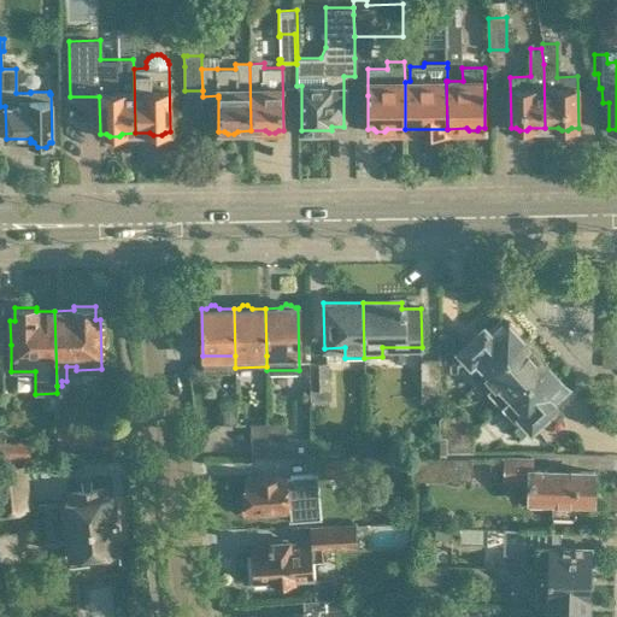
[(454,333),(439,333),(439,362),(439,374),(441,374),(460,374),(472,387),(477,383),(482,378),(522,341),(501,319),(487,333),(483,329),(459,352),(458,352),(454,352),(454,333)]
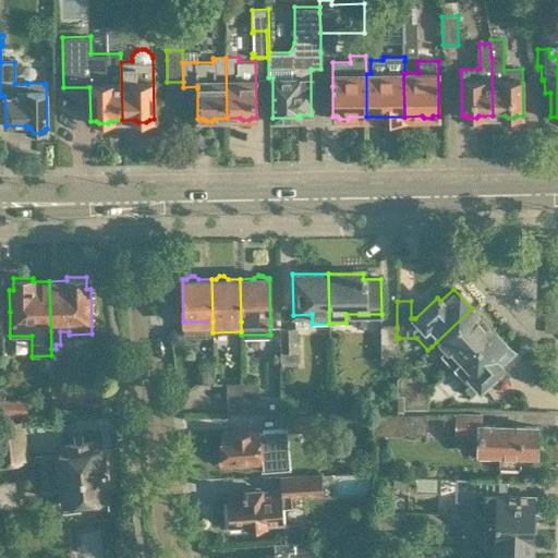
[(473,310),(472,308),(436,342),(444,350),(439,354),(451,368),(492,330),(480,317),(481,316),(474,310),(473,310)]
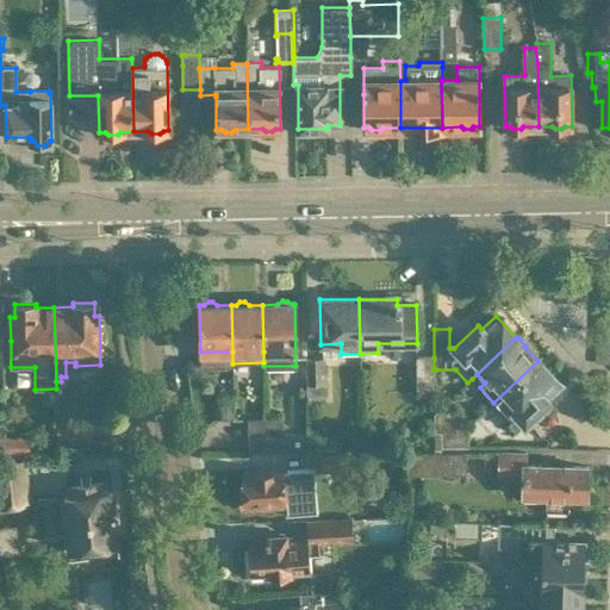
[(436,396),(435,369),(434,369),(434,358),(417,359),(417,397),(436,396)]
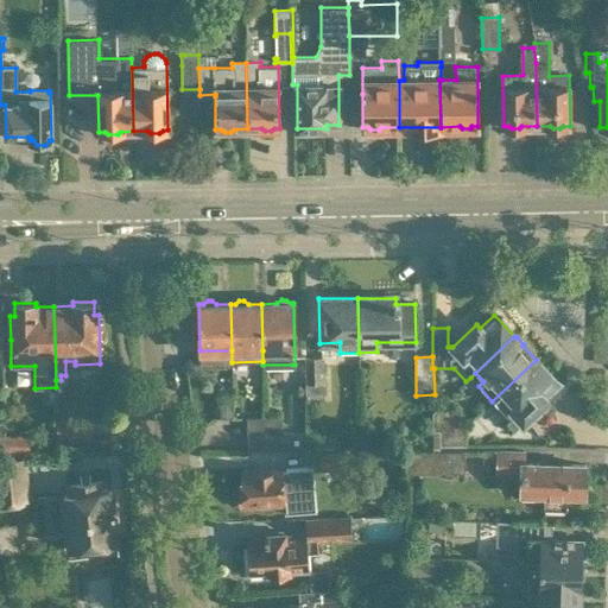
[(323,358),(305,358),(305,398),(323,398),(323,358)]
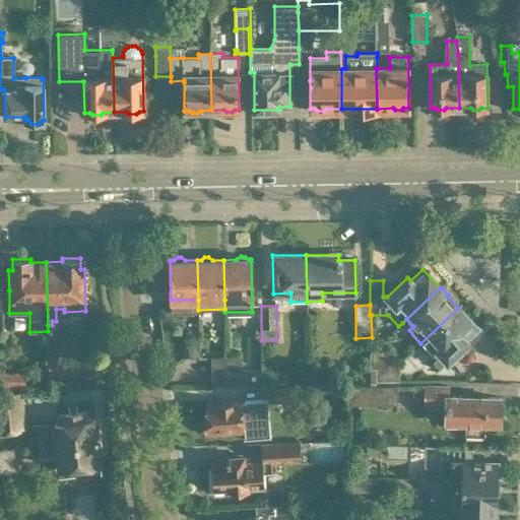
[(476,327),(458,308),(420,343),(433,355),(437,351),(440,354),(432,362),(438,369),(466,342),(463,339),(476,327)]
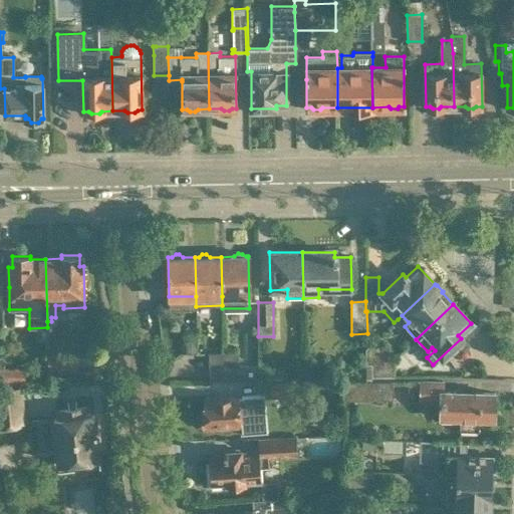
[(187,353),(198,353),(198,340),(187,340),(187,353)]
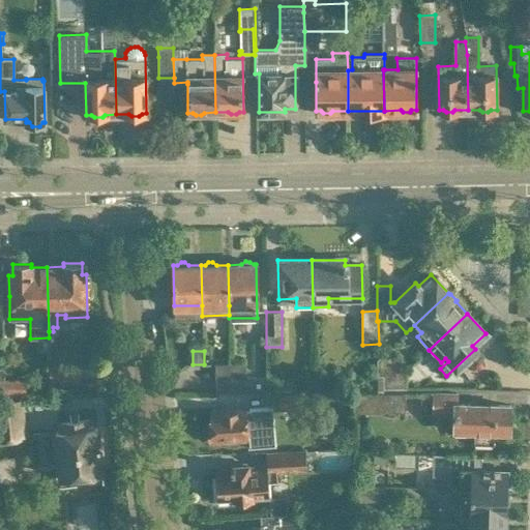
[(377,376),(383,376),(384,376),(384,375),(406,375),(404,372),(407,370),(404,367),(402,370),(385,352),(378,360),(377,360),(377,376)]
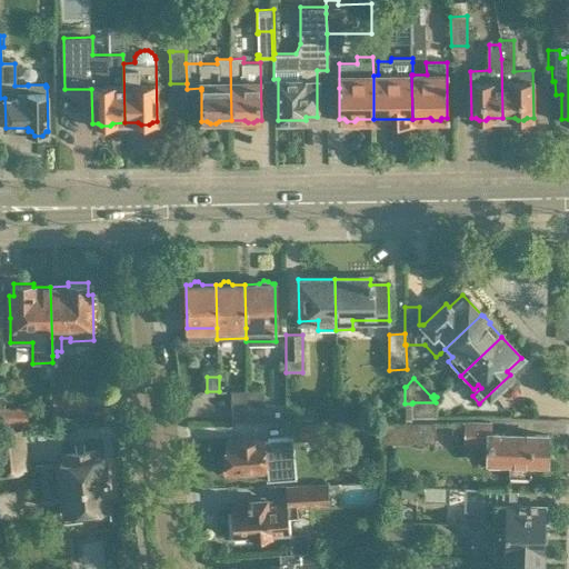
[(263,407),(263,405),(263,391),(231,391),(231,407),(263,407)]
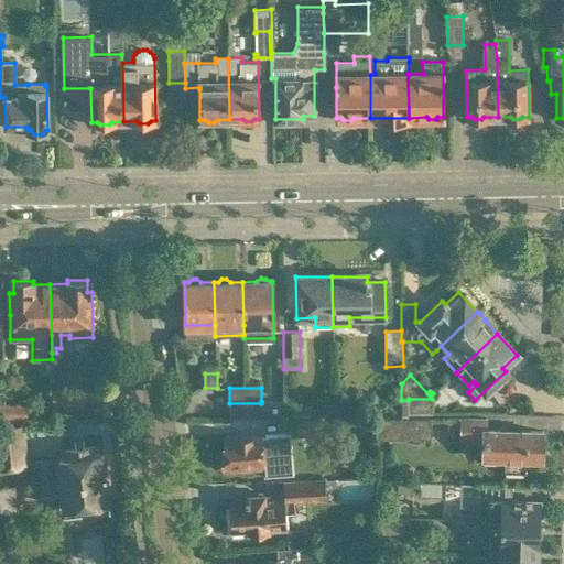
[(75,390),(56,391),(52,391),(53,403),(75,402),(75,390)]
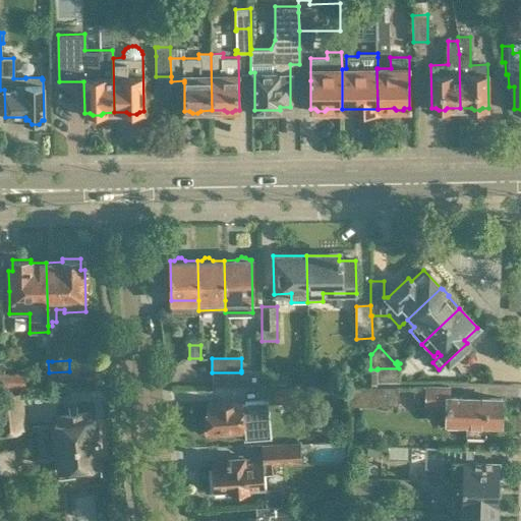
[(399,382),(399,368),(378,368),(378,369),(377,369),(377,382),(399,382)]
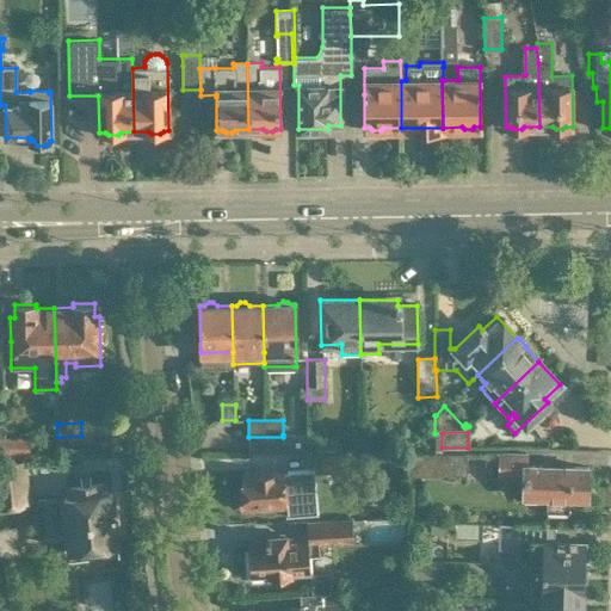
[(302,434),(283,434),(283,437),(248,437),(248,452),(302,452),(302,434)]
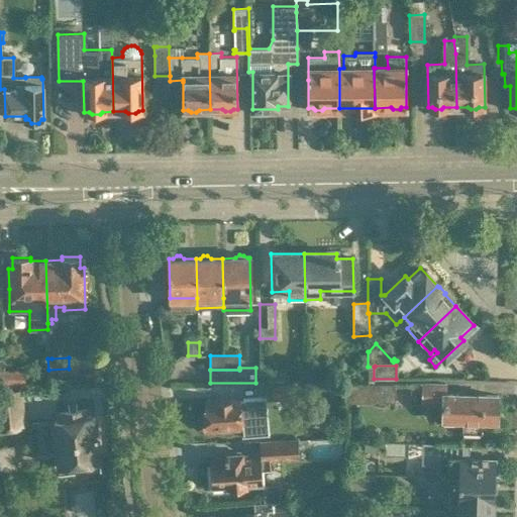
[(24,370),(3,371),(4,386),(25,385),(24,370)]
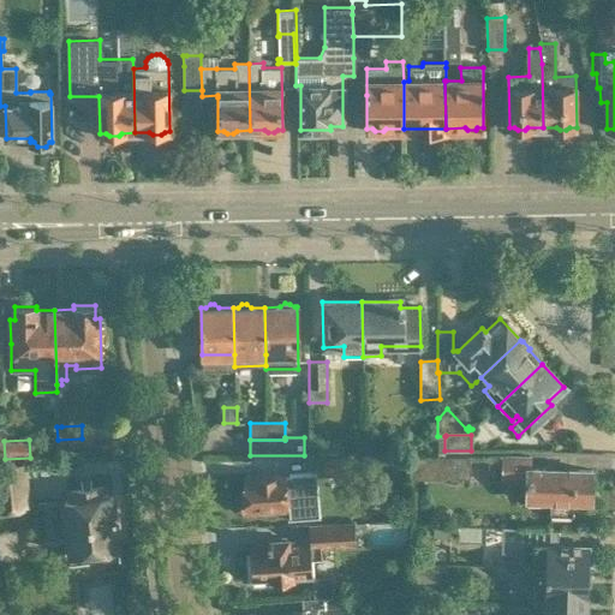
[(323,475),(353,473),(353,455),(322,455),(323,475)]
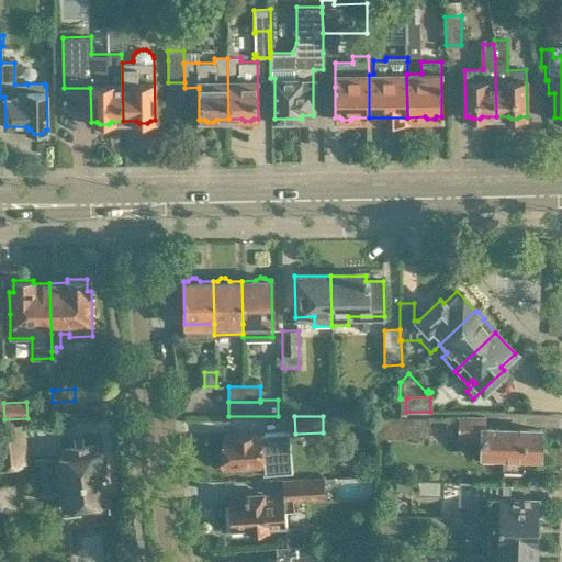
[(372,437),(428,436),(428,416),(372,417),(372,437)]
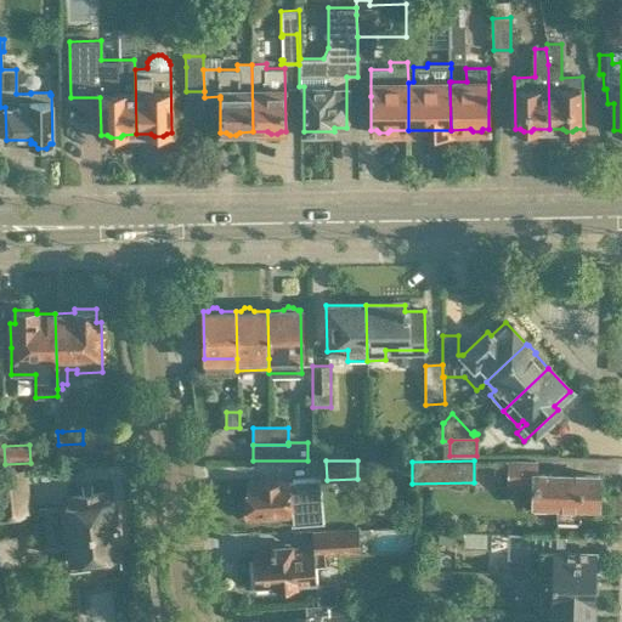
[(529,463),(495,462),(495,488),(533,488),(533,505),(557,507),(557,520),(580,520),(580,507),(598,507),(598,475),(529,474),(529,463)]
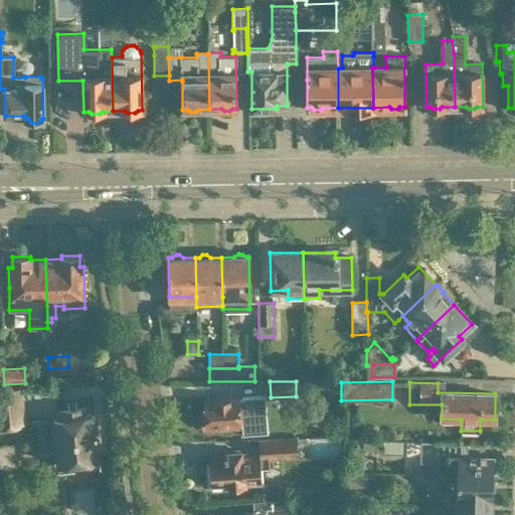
[(0,389),(0,432),(24,428),(18,387),(0,389)]
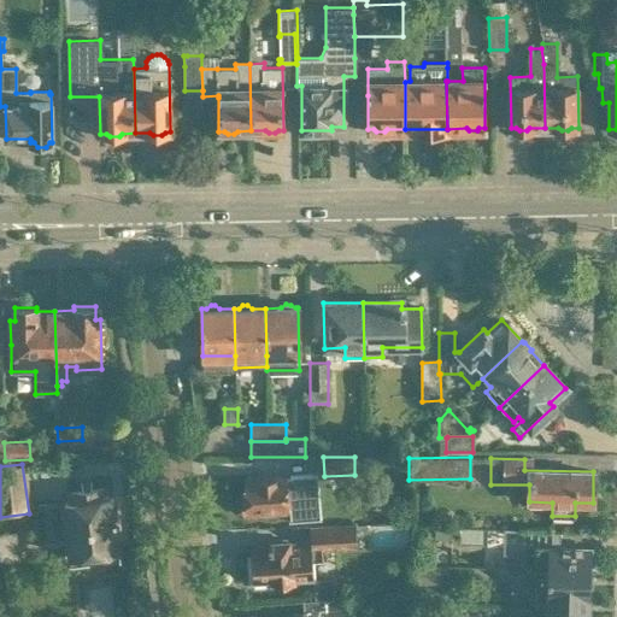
[(316,472),(245,480),(246,498),(245,499),(245,504),(247,505),(247,510),(265,509),(265,512),(291,510),(291,519),(289,519),(289,521),(318,518),(316,491),(318,491),(316,472)]
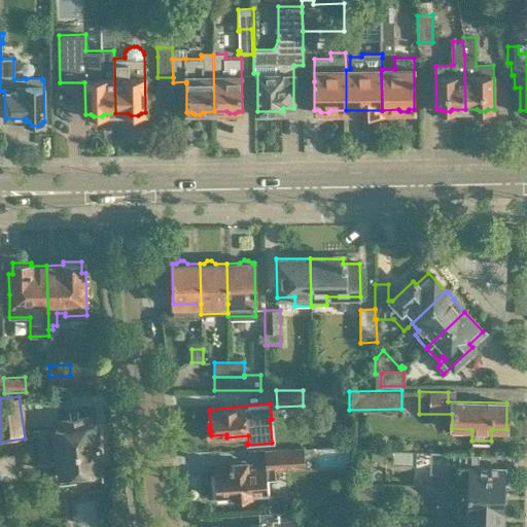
[(60,428),(55,429),(36,431),(40,459),(58,457),(60,472),(63,472),(63,473),(67,477),(75,476),(77,472),(77,470),(101,467),(98,442),(99,442),(99,438),(97,438),(95,424),(89,425),(88,417),(66,420),(59,421),(60,428)]
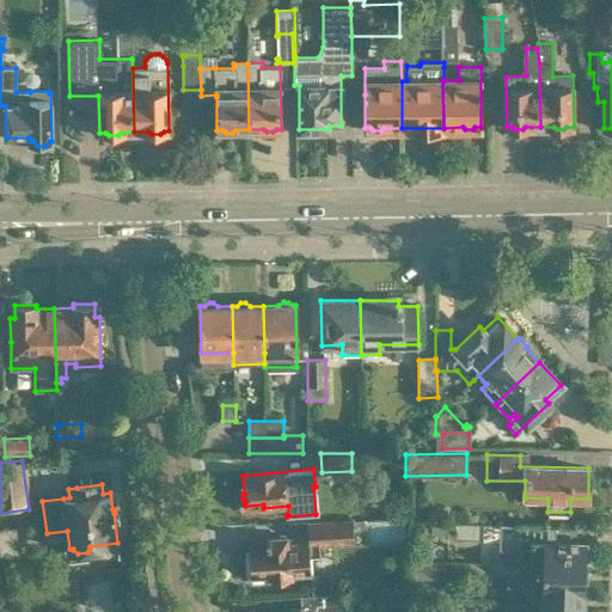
[(312,571),(311,557),(320,556),(319,545),(354,543),(353,519),(308,521),(310,536),(288,538),(288,534),(283,536),(268,537),(268,542),(250,544),(252,579),(271,577),(271,579),(275,577),(280,581),(286,581),(289,576),(310,575),(312,593),(320,592),(331,591),(330,589),(329,569),(312,571)]
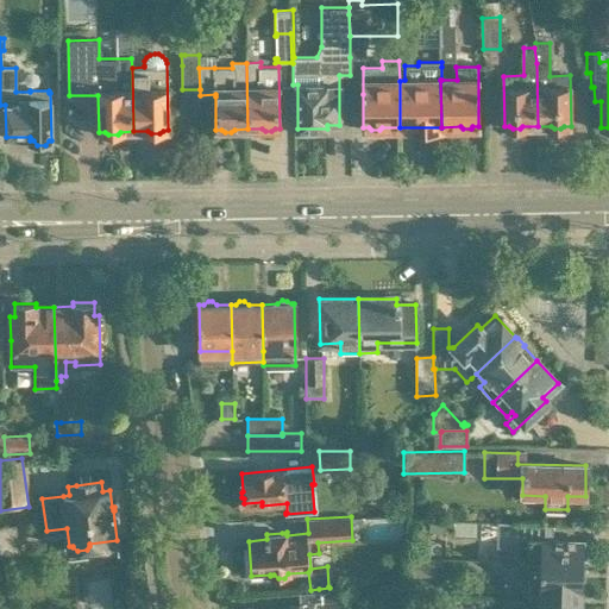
[(497,546),(497,560),(503,560),(503,566),(513,566),(583,569),(584,540),(554,539),(554,525),(518,523),(518,540),(531,540),(529,554),(519,554),(520,547),(497,546)]
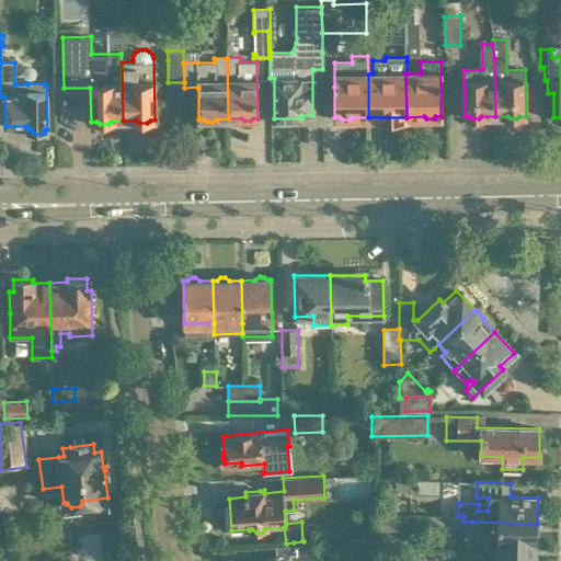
[(377,530),(401,531),(401,514),(377,514),(377,530)]
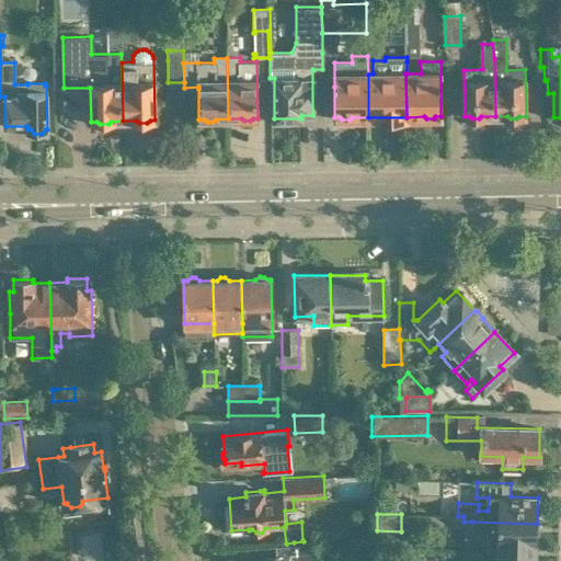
[(472,522),(472,529),(478,533),(487,533),(487,554),(536,557),(537,524),(472,522)]
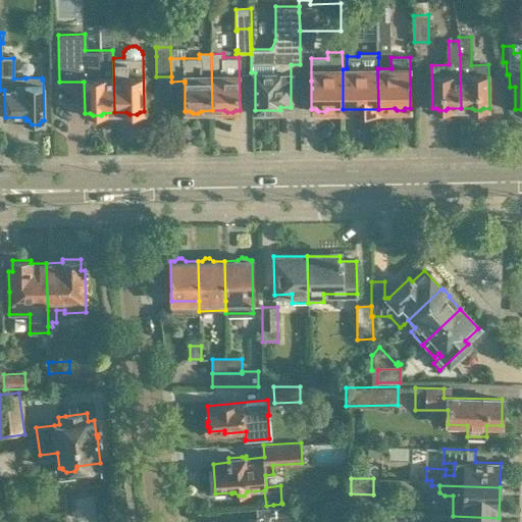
[(299,521),(299,515),(297,515),(297,505),(256,508),(257,518),(253,518),(243,519),(243,521),(299,521)]
